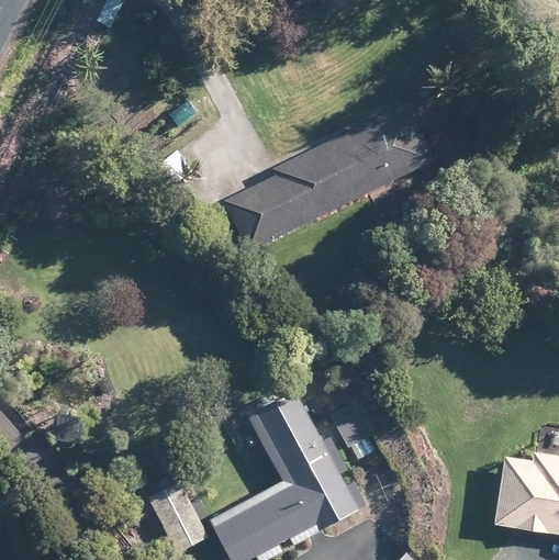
[(248,250),(435,160),(406,103),(271,168),(276,176),(224,200),(248,250)]
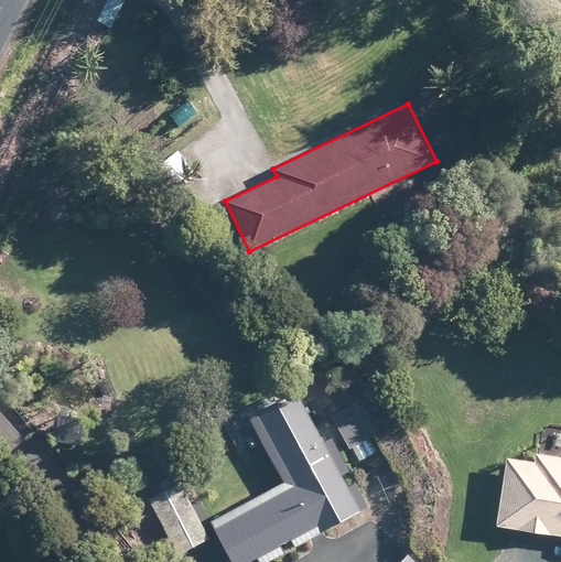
[(416,216),(425,206),(420,201),(410,209),(416,216)]
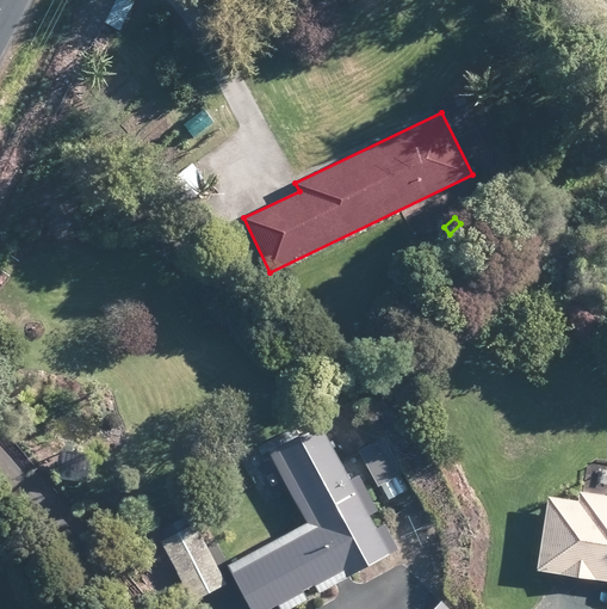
[(369,471),(361,457),(359,454),(341,463),(321,424),(298,436),(295,426),(264,443),(290,492),(307,523),(225,567),(247,608),(271,608),(277,606),(279,608),(289,608),(308,600),(302,589),(313,584),(317,592),(338,582),(345,579),(397,549),(383,524),(376,527),(370,515),(378,510),(364,485),(359,475),(369,471)]
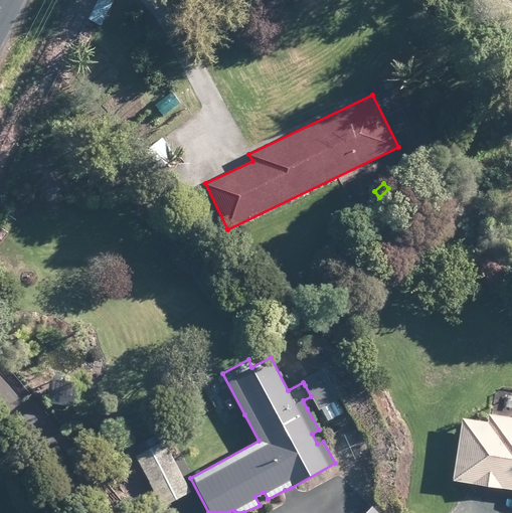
[(220,407),(227,405),(231,399),(229,392),(223,388),(216,390),(213,396),(214,403),(220,407)]
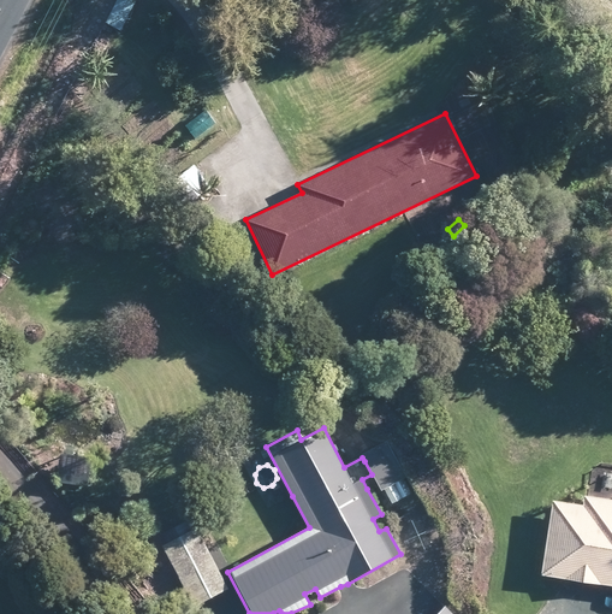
[(611,501),(590,499),(584,497),(582,505),(551,500),(540,577),(568,580),(595,584),(605,585),(611,586),(611,501)]
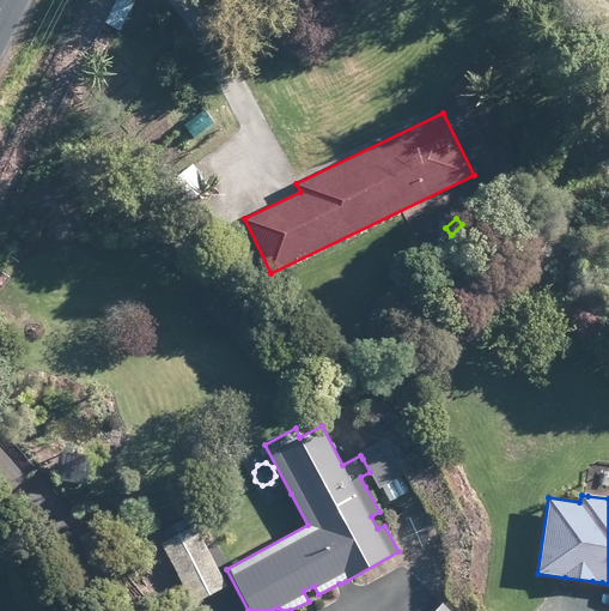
[(229,588),(193,519),(159,537),(195,605),(229,588)]
